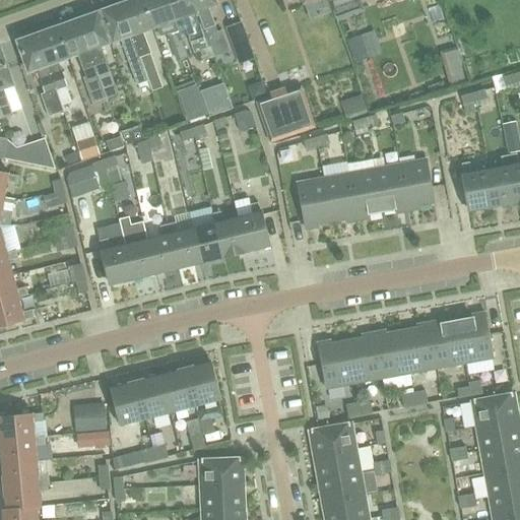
[(143,0),(129,0),(122,3),(140,57),(150,54),(142,31),(153,27),(143,0)]
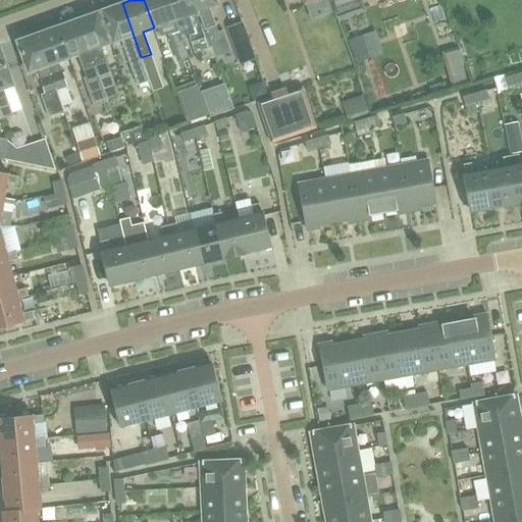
[(168,0),(144,0),(154,28),(157,27),(160,37),(167,34),(169,38),(180,34),(175,19),(168,0)]
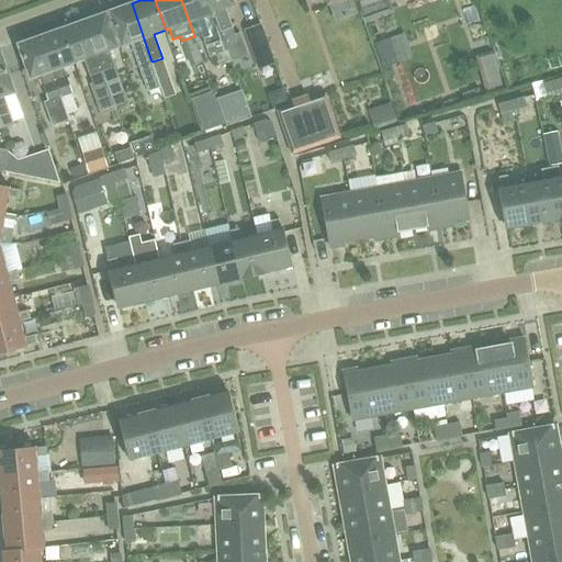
[(210,56),(227,49),(209,0),(181,0),(189,21),(202,15),(209,34),(203,36),(210,56)]
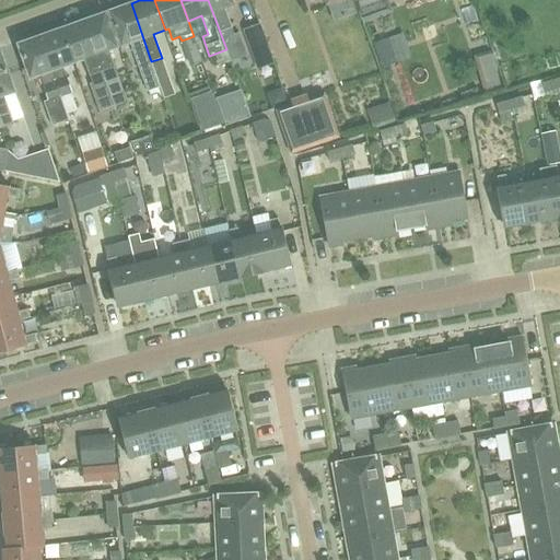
[(208,0),(226,49),(230,60),(247,55),(240,32),(234,34),(224,8),(233,4),(231,0),(208,0)]
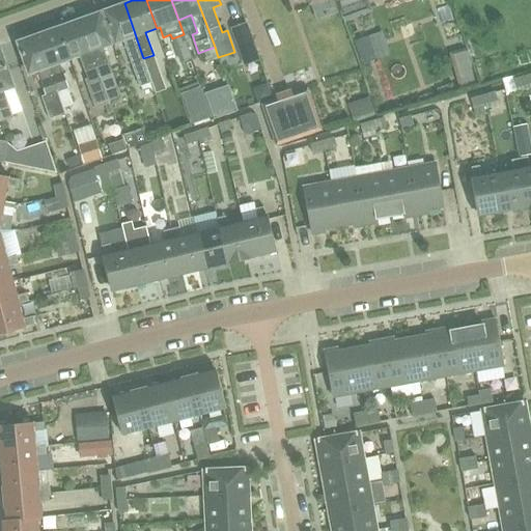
[(151,81),(150,78),(149,78),(148,75),(143,58),(124,3),(105,9),(117,42),(124,39),(133,61),(132,61),(141,85),(151,81)]
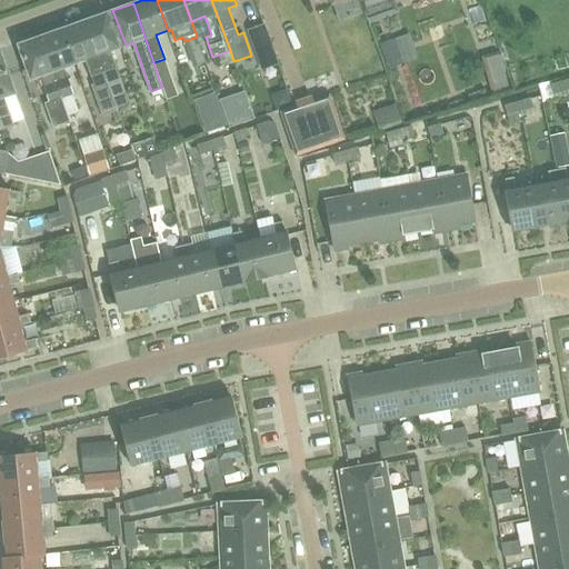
[(108,12),(87,20),(113,99),(115,98),(127,95),(120,77),(118,78),(109,51),(121,47),(108,12)]
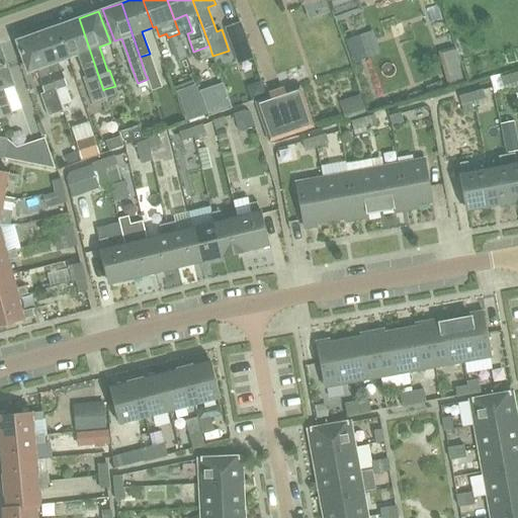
[(107,100),(104,89),(103,90),(79,18),(58,26),(69,58),(79,54),(88,76),(83,77),(92,102),(93,105),(107,100)]
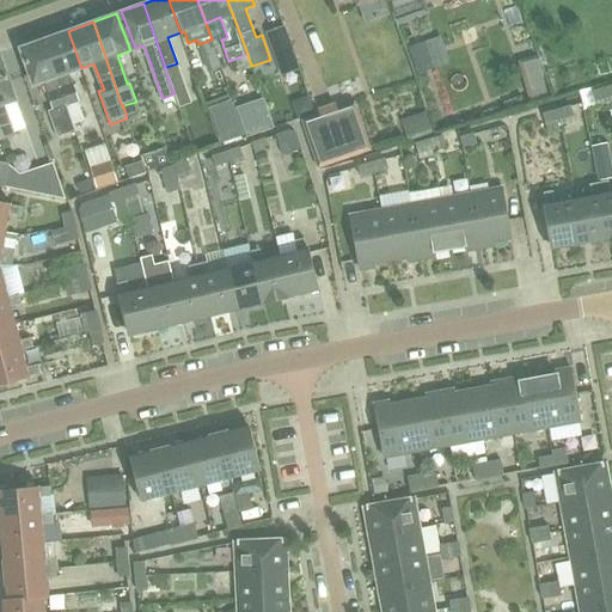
[(283,28),(268,32),(276,56),(292,51),(283,28)]
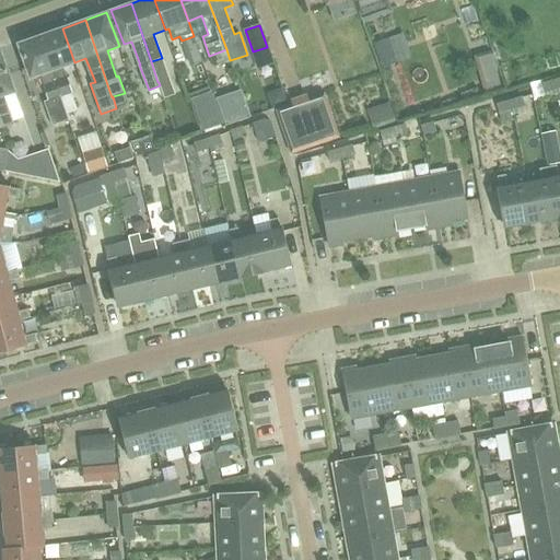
[(39,36),(60,96),(71,92),(62,67),(74,62),(62,28),(39,36)]
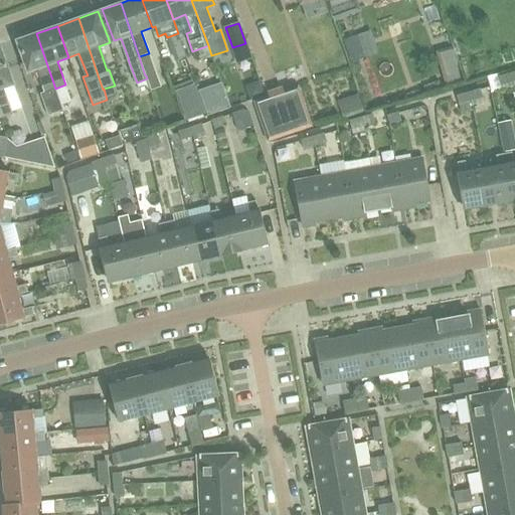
[(53,114),(62,111),(55,89),(36,33),(16,40),(28,71),(36,68),(53,114)]
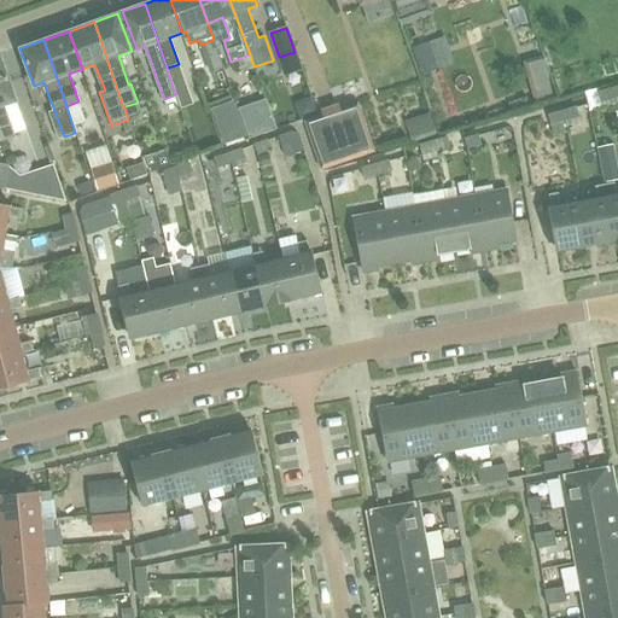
[(543,54),(525,62),(538,99),(557,92),(543,54)]
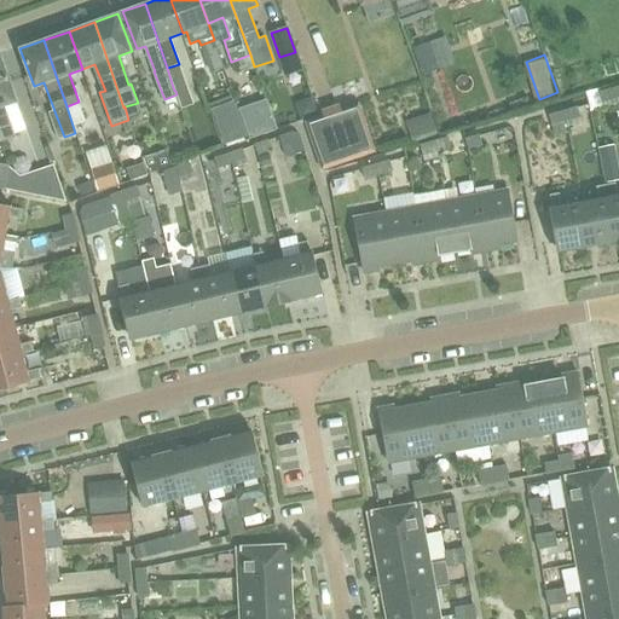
[(4,105),(16,102),(1,59),(0,59),(0,140),(15,137),(4,105)]
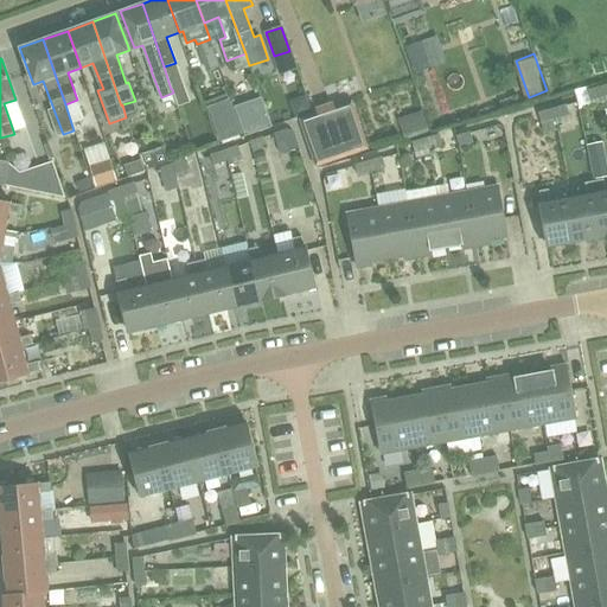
[(558,65),(566,93),(588,87),(581,59),(558,65)]
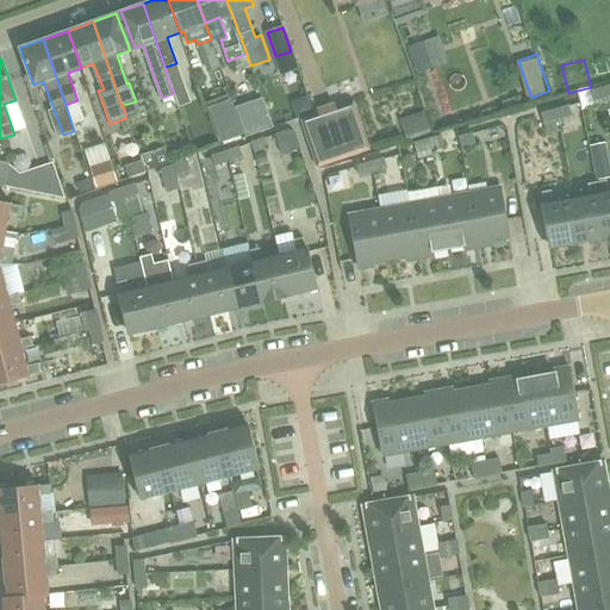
[(182,81),(176,63),(165,67),(170,86),(182,81)]
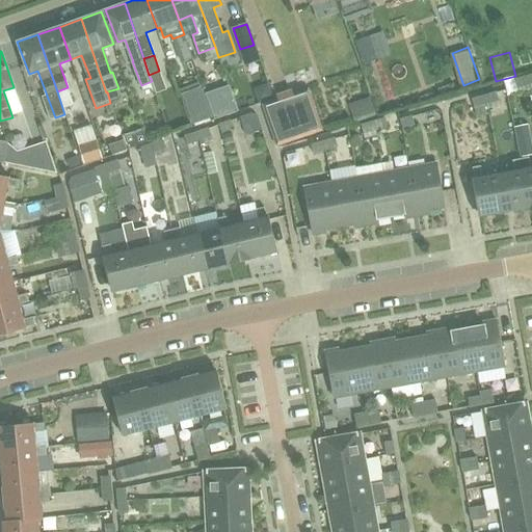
[(527,76),(515,80),(519,91),(531,88),(527,76)]
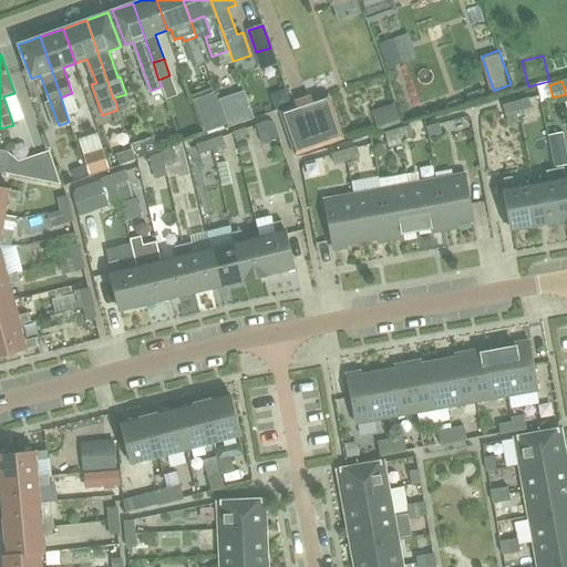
[(272,100),(276,109),(291,103),(286,89),(277,93),(272,100)]
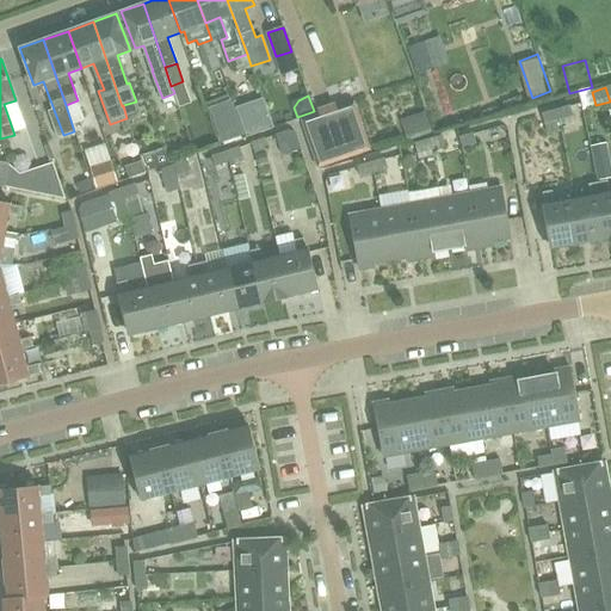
[(352,100),(302,117),(319,166),(369,149),(352,100)]
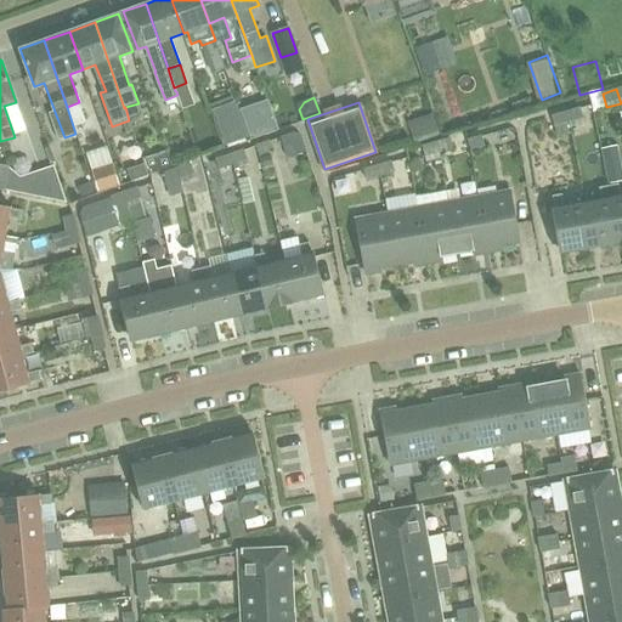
[(580,108),(566,112),(570,126),(584,123),(580,108)]
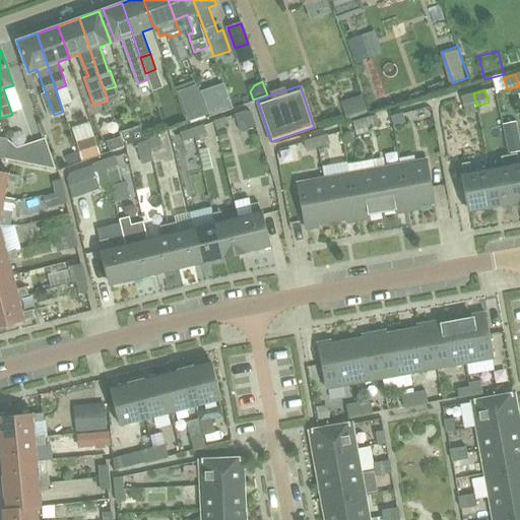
[(475,102),(473,93),(461,98),(463,105),(475,102)]
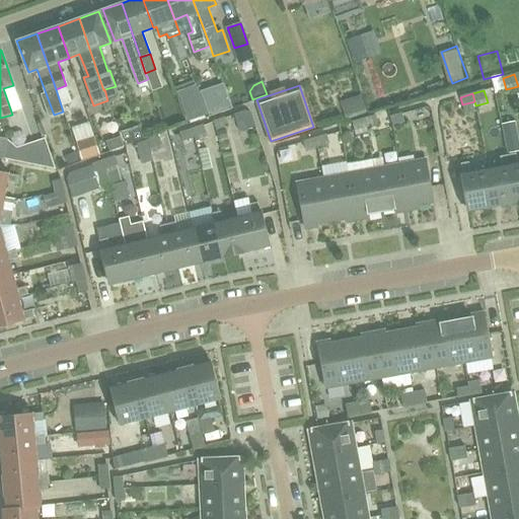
[(230,106),(226,95),(207,101),(211,114),(230,106)]
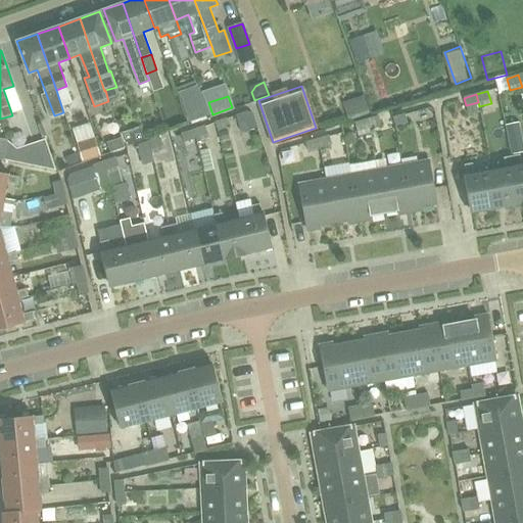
[(209,113),(203,98),(185,104),(190,120),(209,113)]
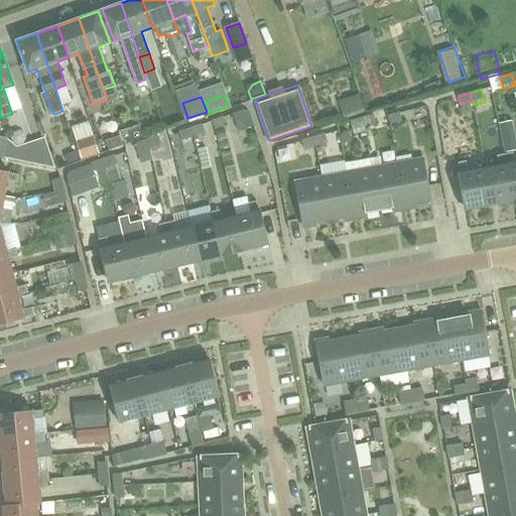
[(364,110),(361,101),(342,107),(345,117),(364,110)]
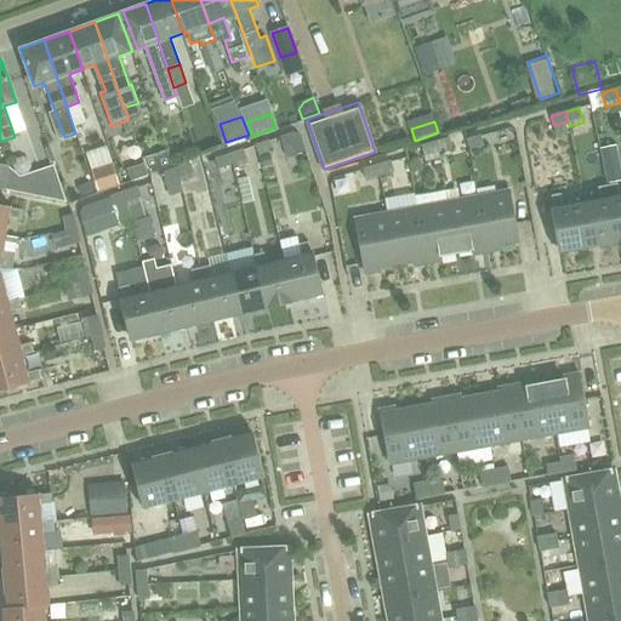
[(285,141),(296,178),(318,172),(308,135),(285,141)]
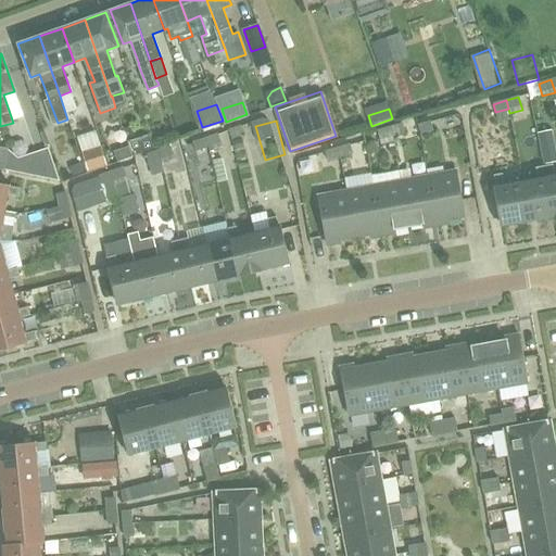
[(402,122),(390,125),(392,136),(405,133),(402,122)]
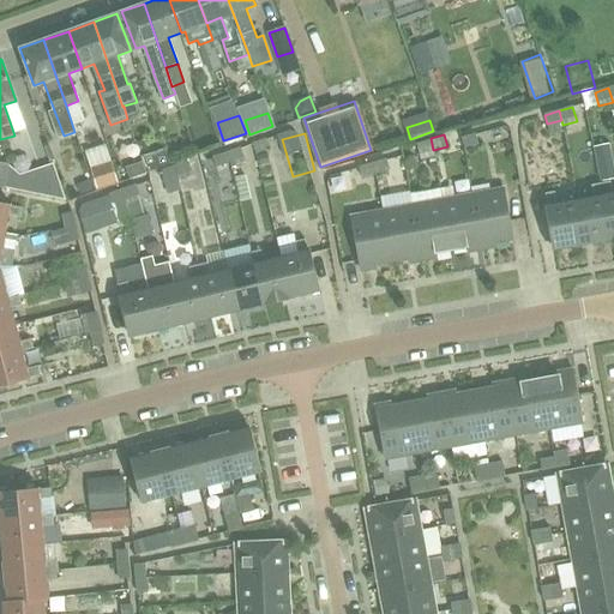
[(476,134),(462,138),(464,148),(479,144),(476,134)]
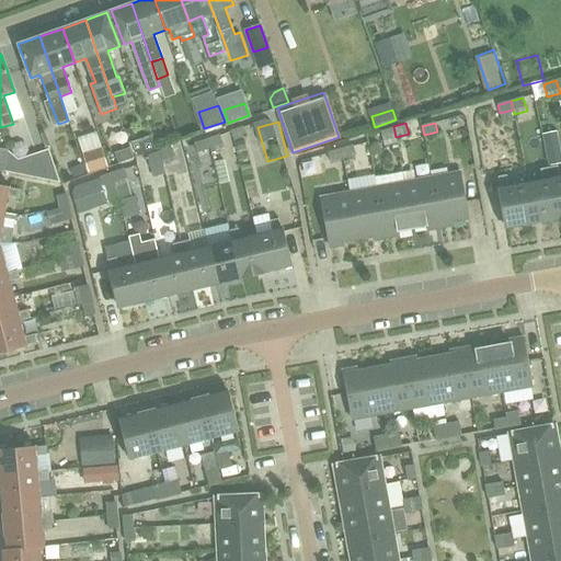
[(396,137),(393,126),(381,130),(384,140),(396,137)]
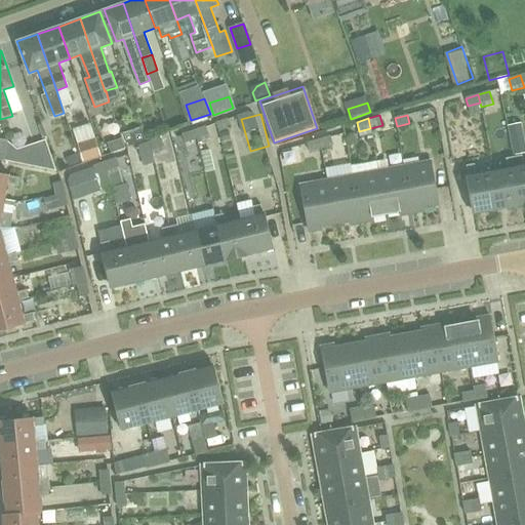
[(231,126),(228,119),(216,123),(218,130),(231,126)]
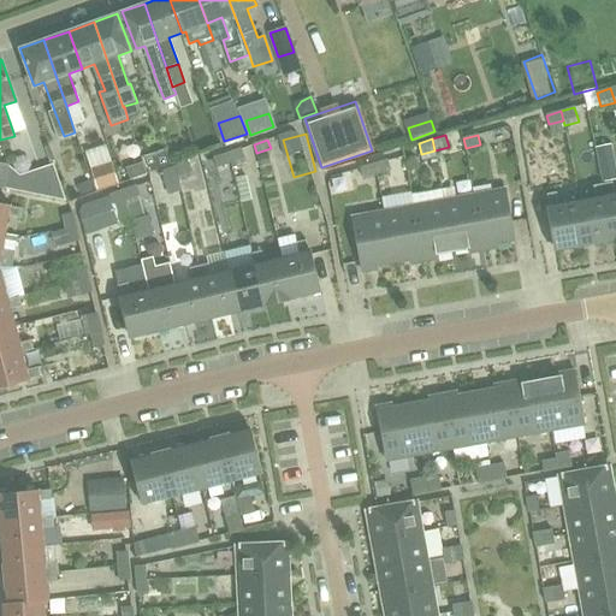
[(101,165),(122,158),(118,147),(96,154),(101,165)]
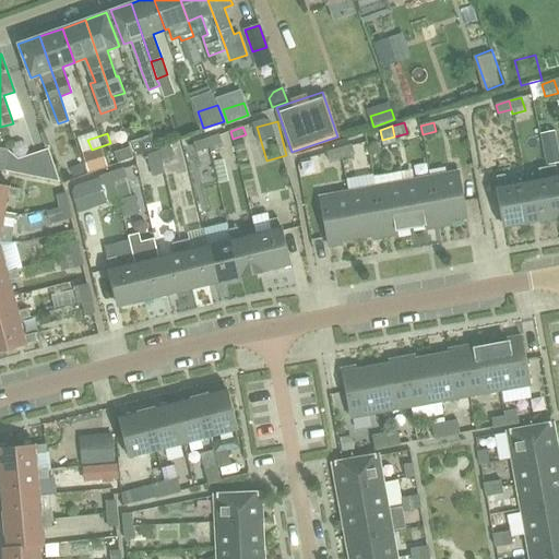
[(133,157),(156,149),(151,134),(128,142),(133,157)]
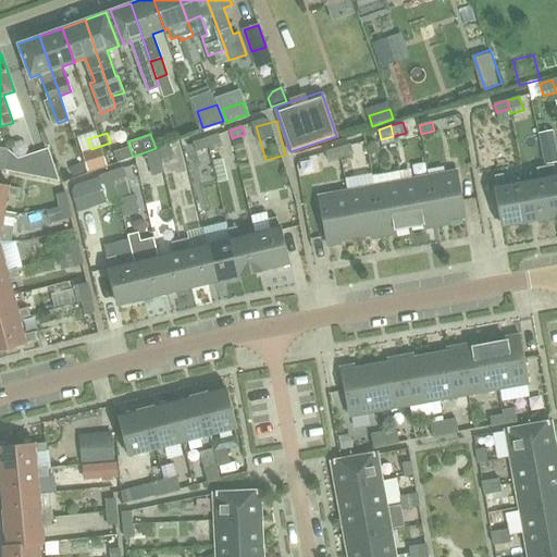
[(206,139),(209,147),(210,151),(223,147),(218,134),(206,139)]
